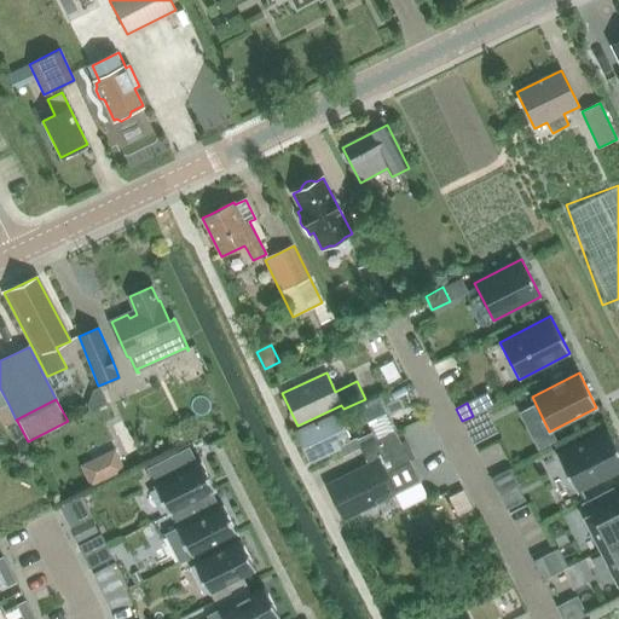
[(4,406),(0,408),(0,414),(6,427),(17,421),(16,420),(9,404),(4,406)]
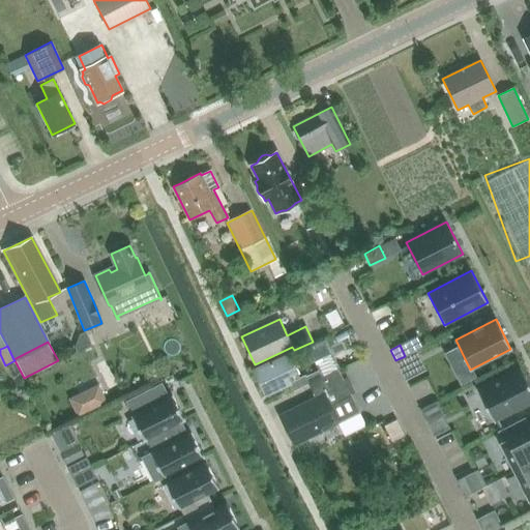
[(254,371),(265,394),(299,378),(288,354),(254,371)]
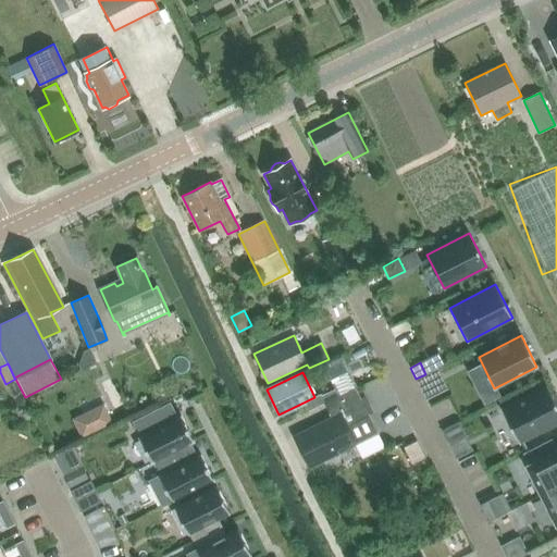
[(428,373),(417,380),(426,399),(437,393),(428,373)]
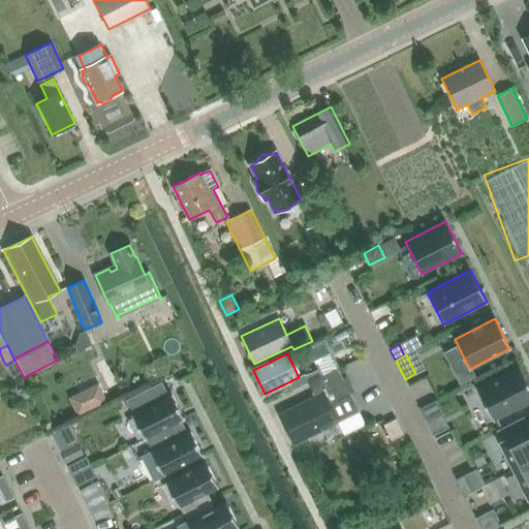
[(528,385),(520,367),(476,389),(493,421),(528,402),(528,385)]
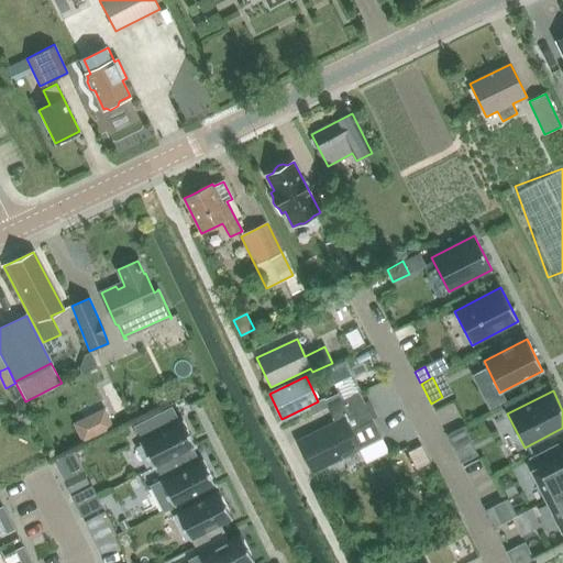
[(298,441),(313,472),(359,449),(382,438),(373,419),(360,393),(328,409),(335,422),(298,441)]
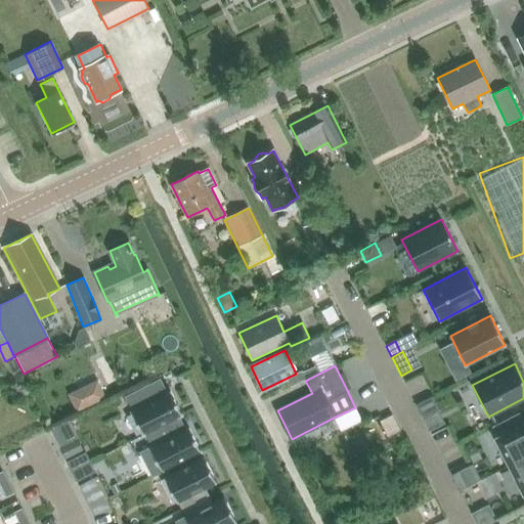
[(126,397),(132,410),(131,411),(132,412),(142,434),(143,435),(178,418),(181,416),(181,417),(182,416),(182,415),(181,415),(171,393),(170,391),(169,392),(167,393),(160,380),(126,397)]
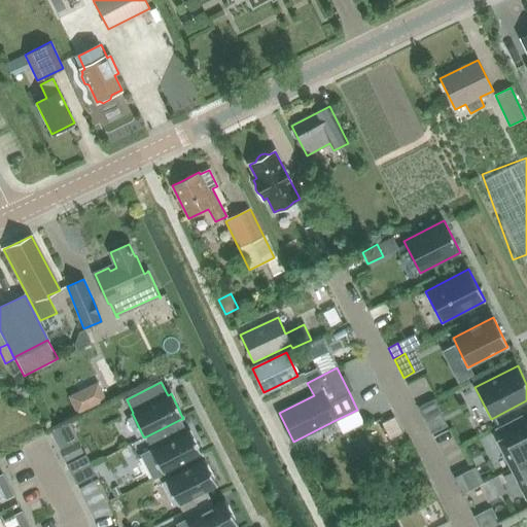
[(71,397),(77,412),(104,399),(97,385),(71,397)]
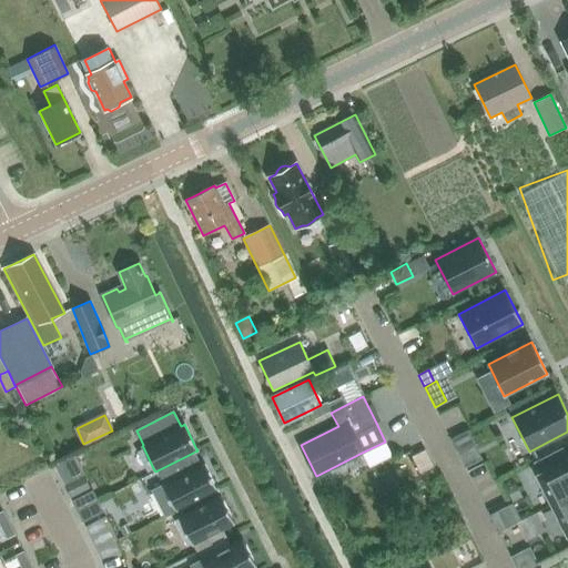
[(467,430),(450,439),(457,453),(474,444),(467,430)]
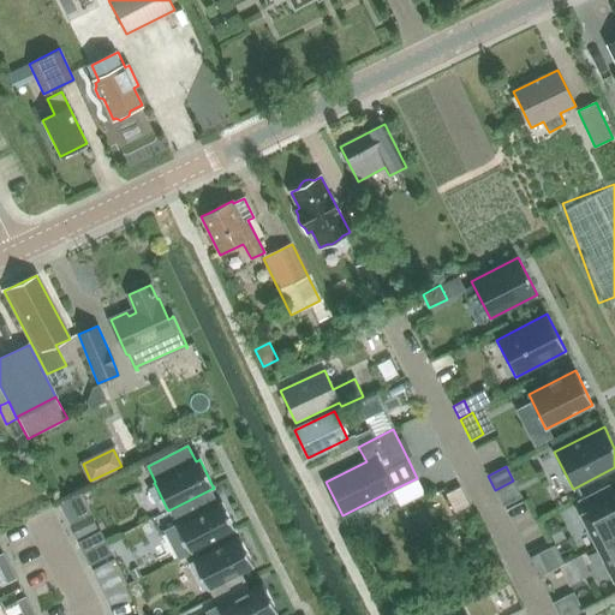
[(614,496),(614,497),(608,485),(579,501),(585,513),(584,513),(583,513),(580,514),(581,517),(583,517),(597,547),(614,537),(614,496)]
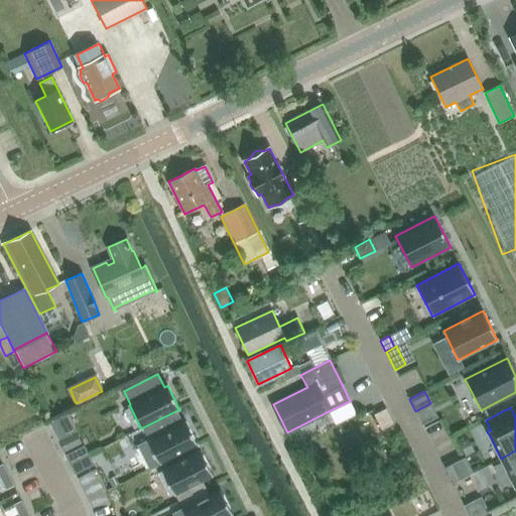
[(386,409),(374,415),(382,430),(393,424),(386,409)]
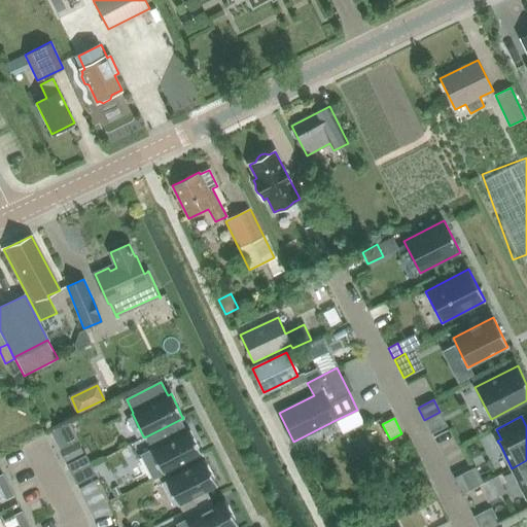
[(179,420),(144,437),(144,438),(145,437),(151,450),(141,455),(153,479),(163,475),(164,473),(201,455),(202,455),(202,453),(201,453),(190,432),(189,430),(188,431),(186,432),(179,420)]
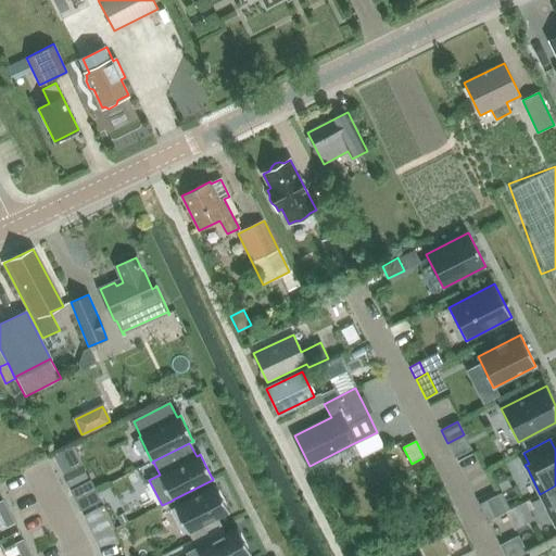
[(90,481),(72,491),(76,501),(96,491),(90,481)]
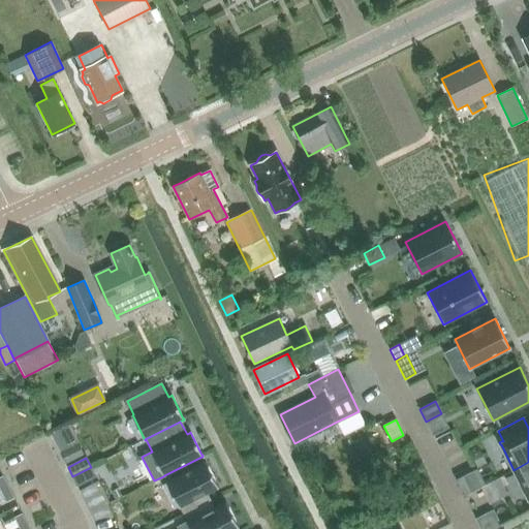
[(184,514),(208,502),(204,495),(218,487),(206,461),(165,481),(179,507),(180,506),(184,514)]
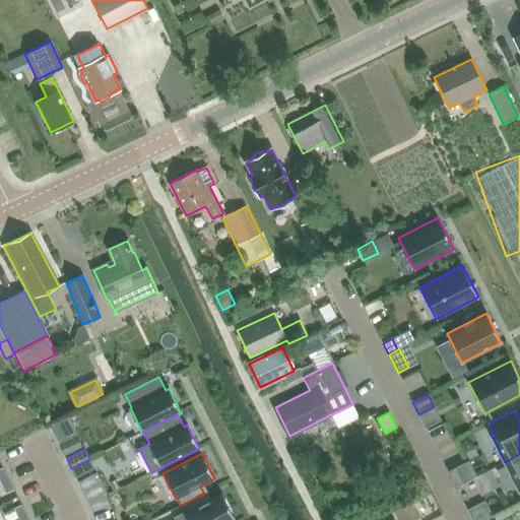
[(519,454),(505,462),(518,488),(519,490),(519,489),(519,454)]
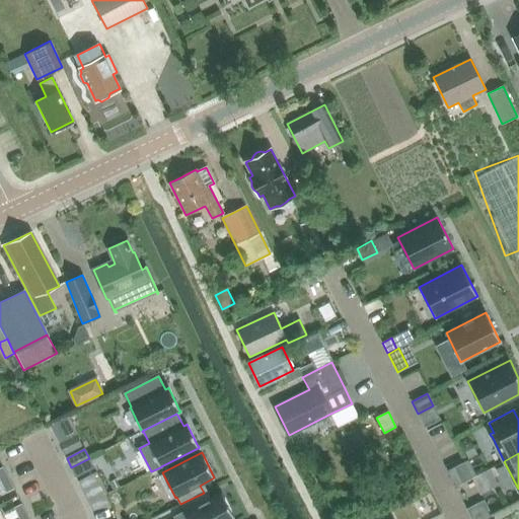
[(89,458),(71,467),(76,476),(93,467),(89,458)]
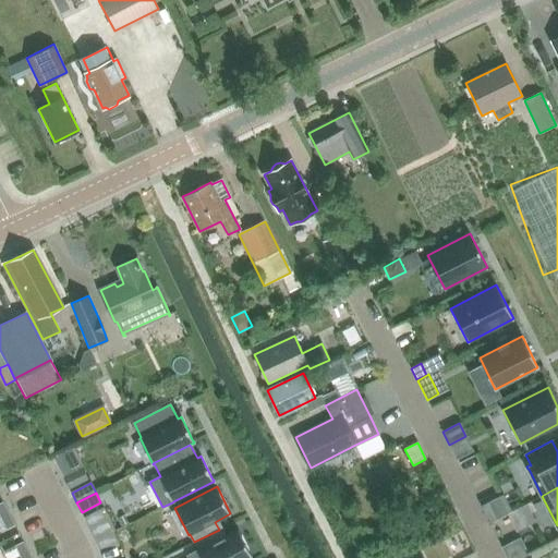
[(493,500),(481,507),(489,523),(500,518),(493,500)]
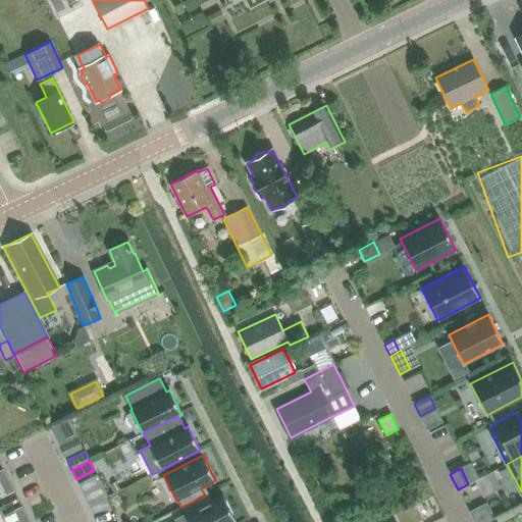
[(0,470),(0,482),(1,484),(8,480),(3,469),(0,470)]
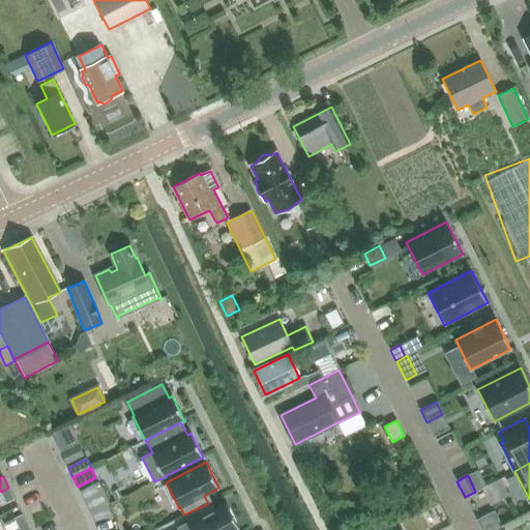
[(487,486),(481,489),(490,505),(506,496),(498,480),(487,486)]
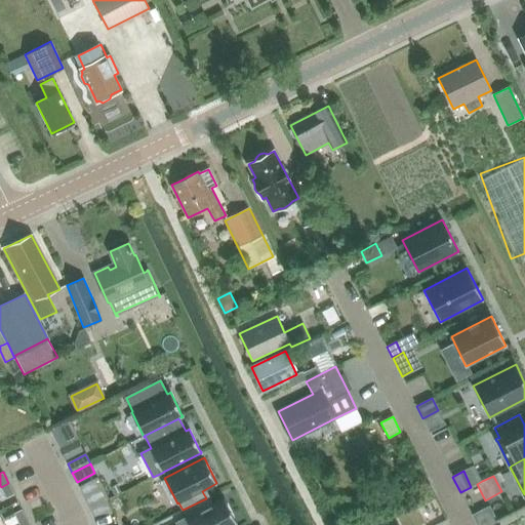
[(8,483),(1,487),(6,498),(14,494),(8,483)]
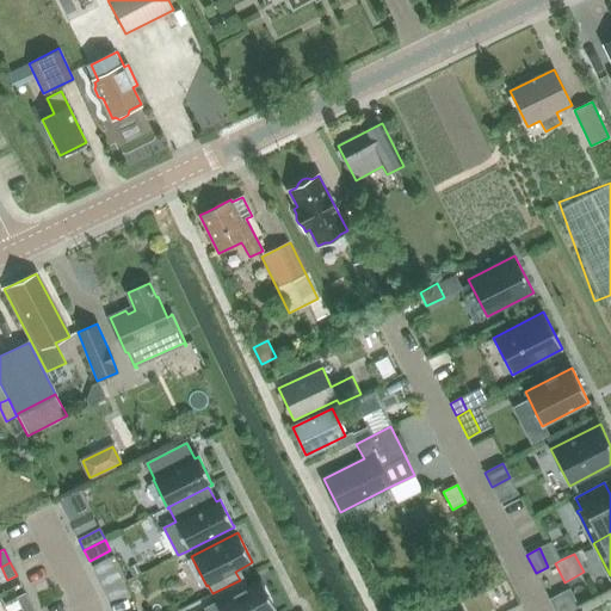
[(273,610),(276,610),(261,580),(248,586),(245,588),(240,580),(213,593),(217,603),(205,609),(205,610),(273,610)]
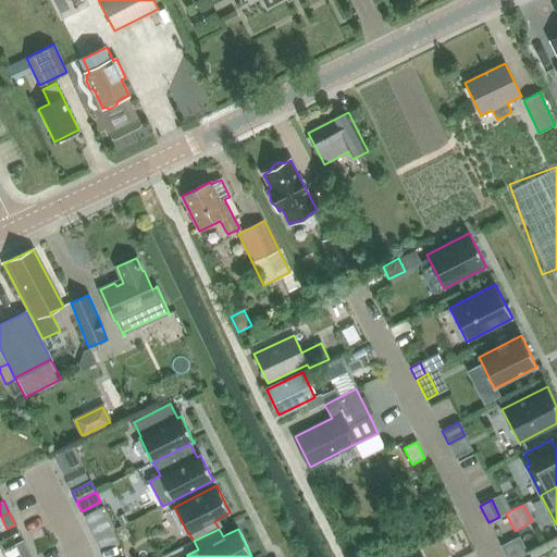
[(519,556),(525,554),(518,539),(500,547),(505,556),(519,556)]
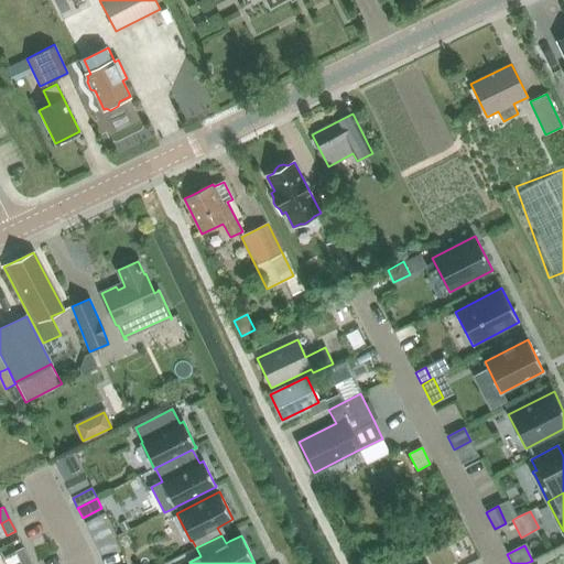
[(15,552),(21,563),(30,559),(23,548),(15,552)]
